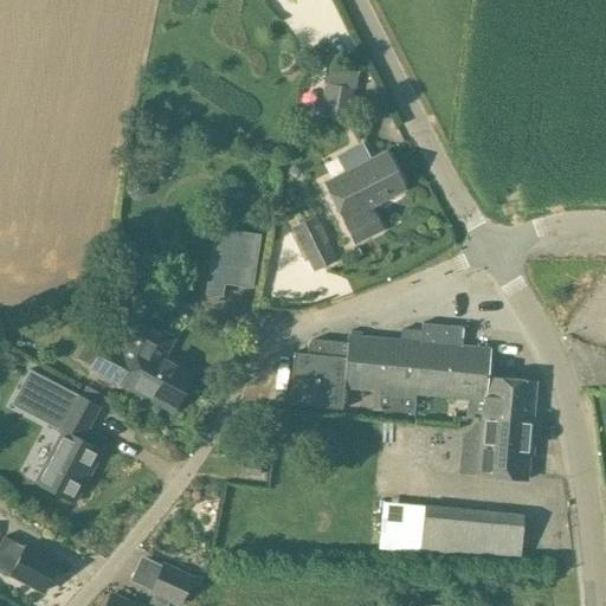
[(353,89),(326,84),(323,98),(350,104),(353,89)]
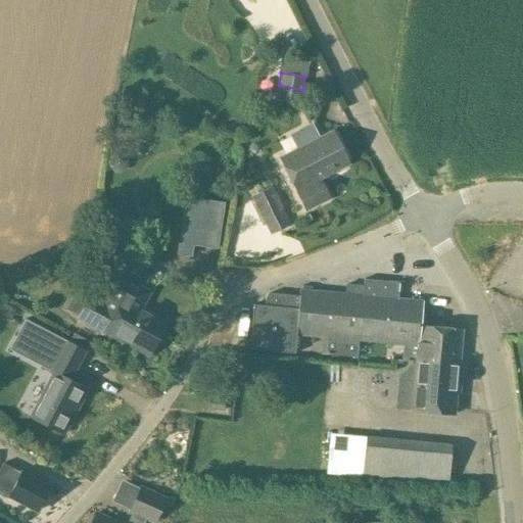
[(349,165),(332,131),(320,138),(313,124),(290,136),(290,137),(297,149),(286,155),(278,158),(305,211),(330,199),(321,181),(349,165)]
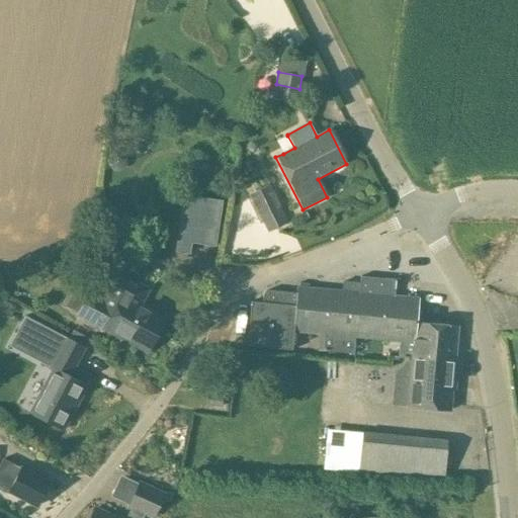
[(287,224),(269,186),(249,195),(268,233),(287,224)]
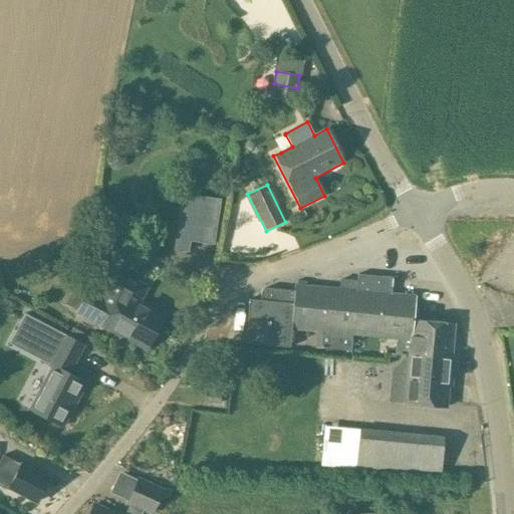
[(213,244),(219,201),(195,197),(190,229),(179,228),(176,249),(187,251),(189,240),(213,244)]
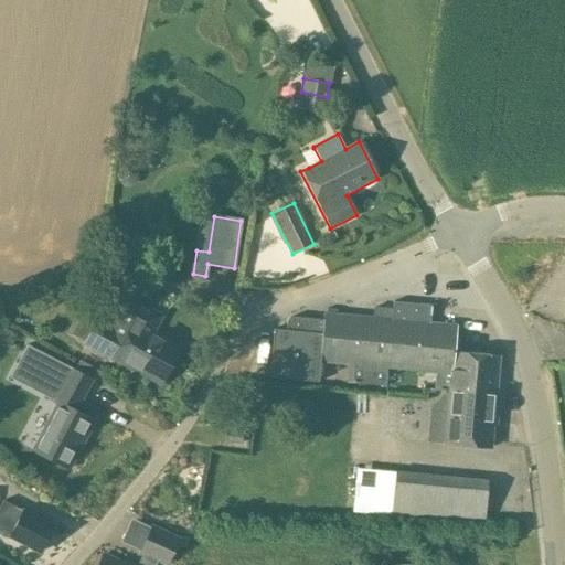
[(82,313),(72,334),(86,342),(85,345),(161,383),(178,350),(151,337),(162,316),(127,298),(113,328),(97,320),(97,321),(82,313)]
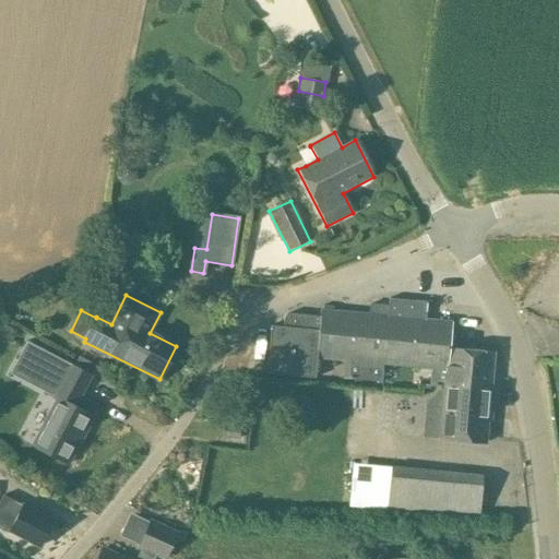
[(445,383),(448,366),(450,348),(452,322),(425,320),(427,302),(389,298),(389,306),(370,305),(369,313),(320,309),(320,316),(289,312),(285,314),(283,318),(282,325),(270,324),(264,372),(313,377),(316,359),(351,363),(348,379),(381,382),(383,365),(431,370),(429,387),(436,388),(437,382),(445,383)]
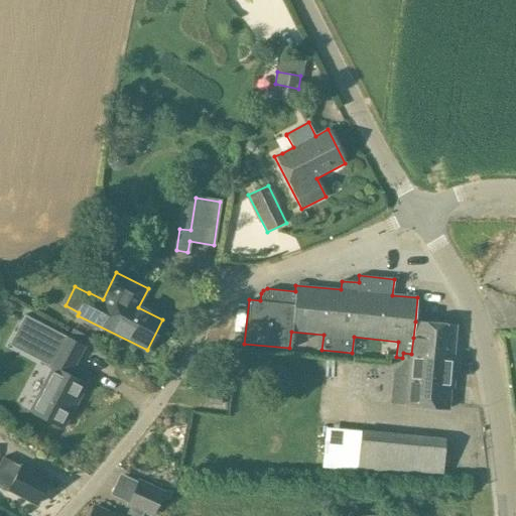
[(413,338),(411,357),(453,360),(457,326),(415,321),(413,338)]
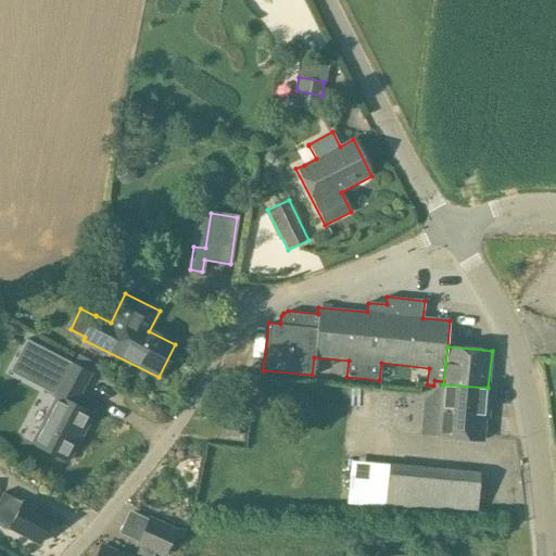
[(83,388),(90,374),(68,362),(61,376),(59,375),(49,392),(51,393),(45,405),(51,408),(42,426),(30,419),(22,436),(34,442),(33,444),(67,463),(92,415),(74,405),(83,388)]
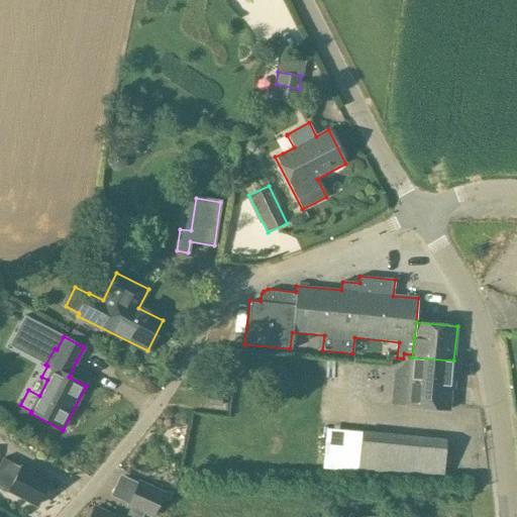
[(450,391),(453,360),(412,357),(408,404),(449,408),(450,391)]
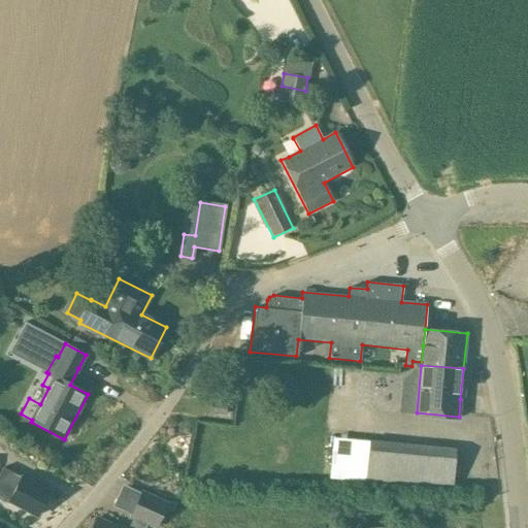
[(227,409),(218,408),(217,418),(226,419),(227,409)]
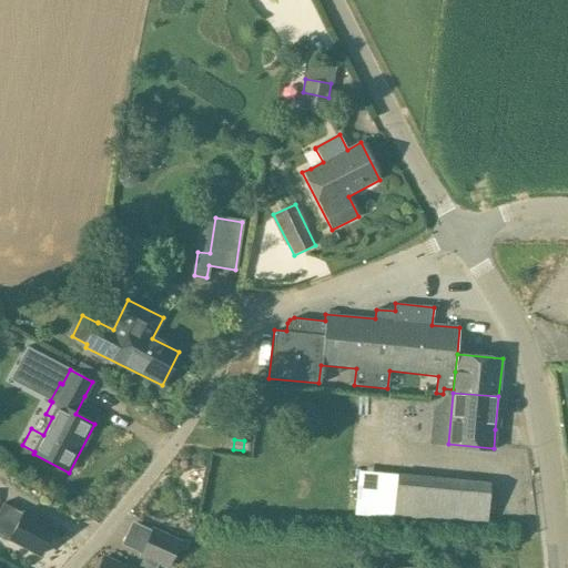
[(490,483),(397,474),(394,519),(486,528),(490,483)]
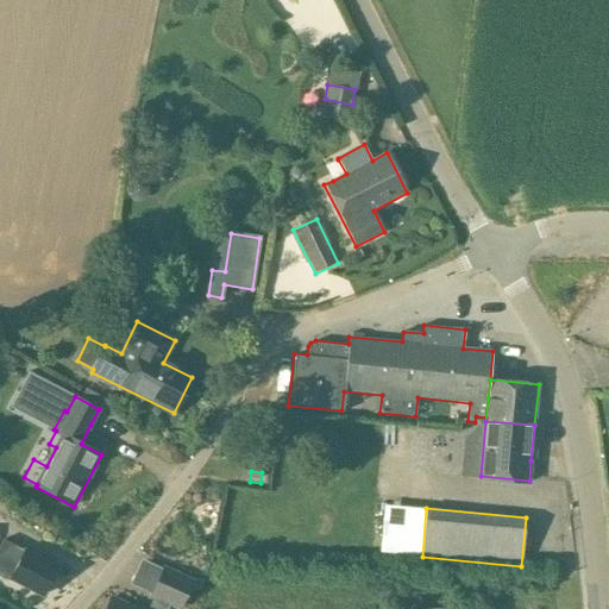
[(57,567),(25,551),(2,540),(0,545),(0,573),(43,596),(57,567)]
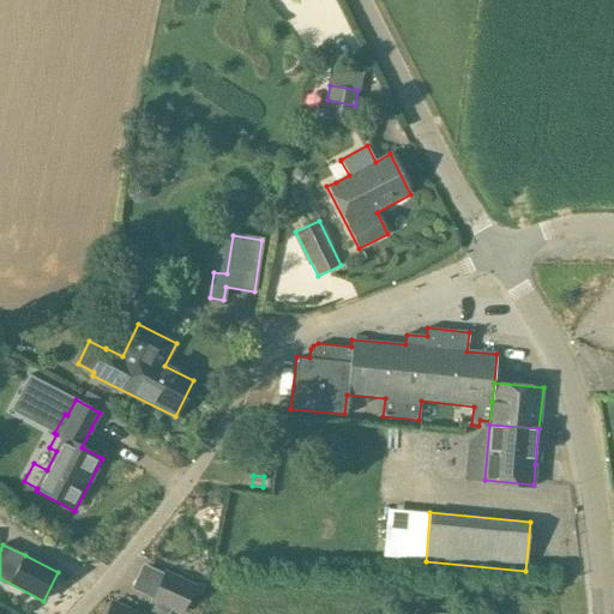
[(151,613),(138,613),(113,603),(107,613),(167,613),(169,609),(179,613),(180,613),(194,587),(166,573),(152,601),(157,603),(151,613)]
